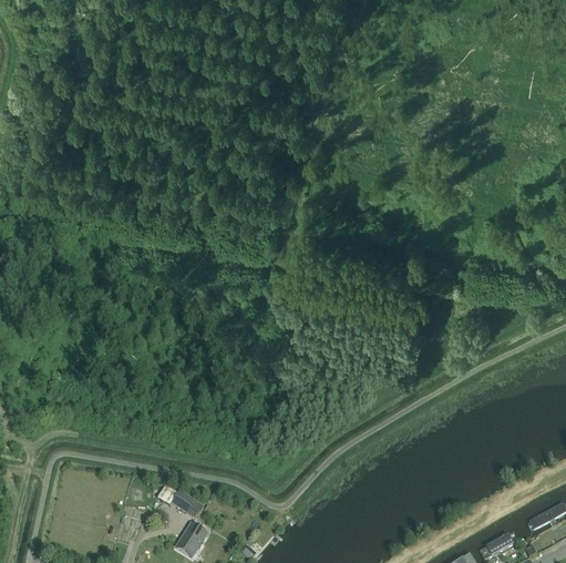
[(164,484),(156,497),(168,502),(171,499),(175,491),(164,484)]
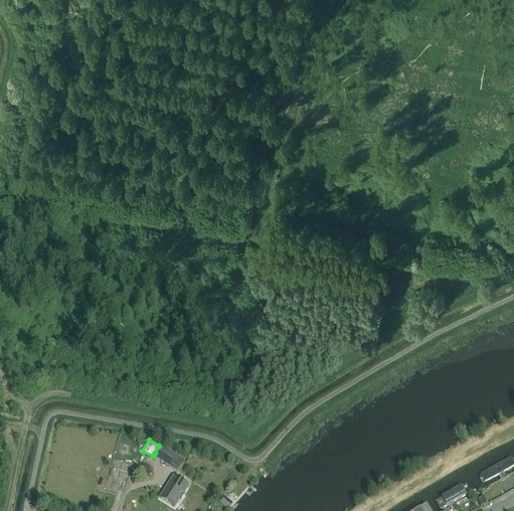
[(155,453),(171,464),(176,467),(183,457),(161,443),(159,446),(155,453)]
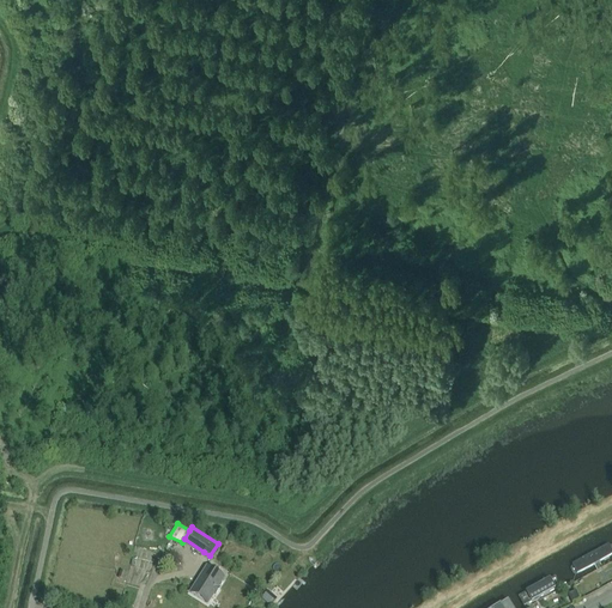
[(611,542),(610,540),(579,557),(585,567),(611,552),(611,542)]
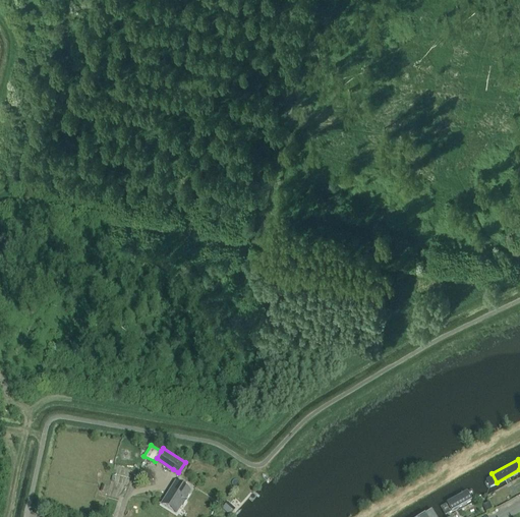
[(160,501),(175,510),(188,489),(174,478),(160,501)]
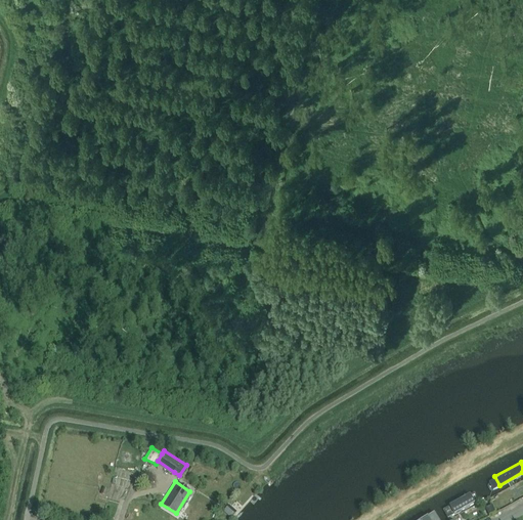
[(448,515),(474,500),(469,490),(442,507),(448,515)]
